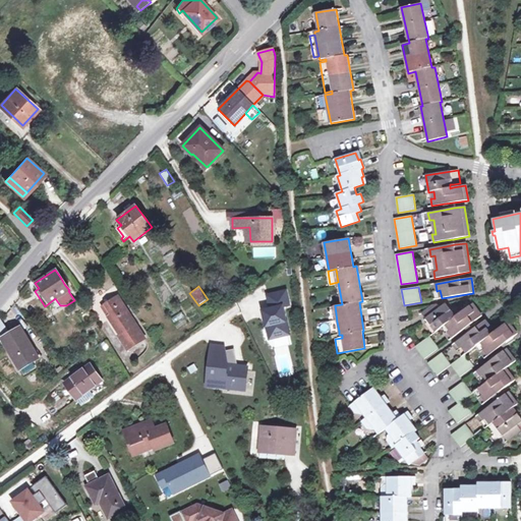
[(284,291),(271,295),(274,307),(262,311),(269,339),(288,334),(280,306),(288,304),(284,291)]
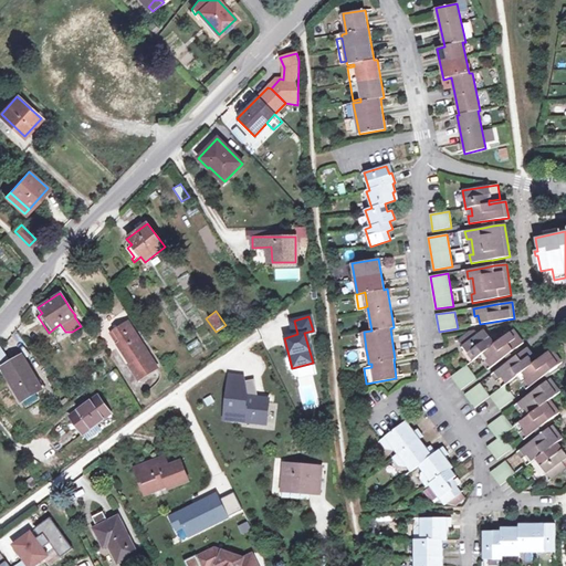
[(128,321),(114,329),(121,342),(117,344),(129,364),(128,364),(136,376),(144,370),(146,374),(156,367),(128,321)]
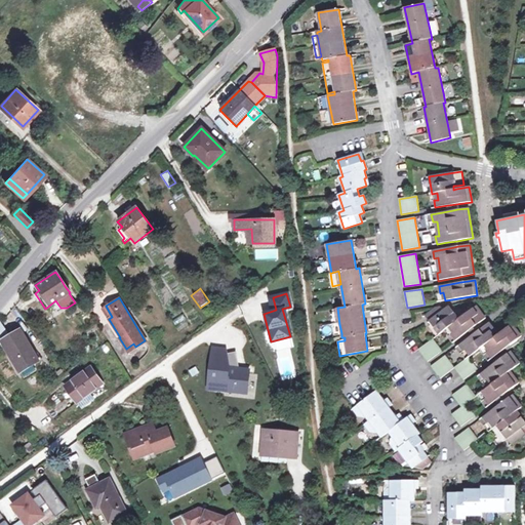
[(103,308),(109,319),(112,317),(106,306),(103,308)]
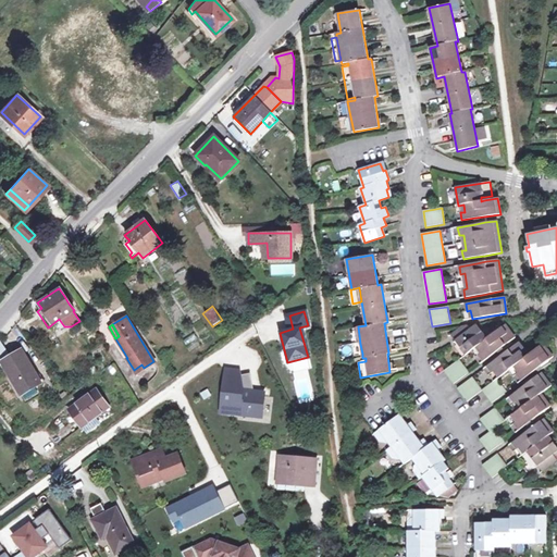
[(480,333),(474,325),(470,329),(468,326),(460,327),(449,335),(465,355),(477,346),(482,353),(478,356),(483,362),(498,351),(502,348),(515,338),(505,325),(487,338),(482,331),(480,333)]
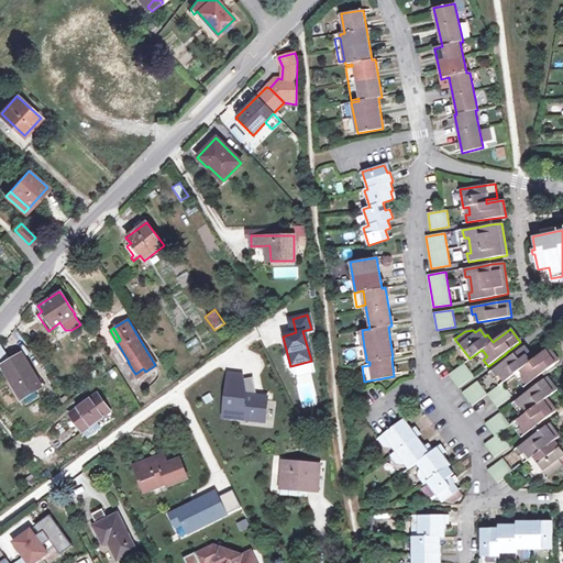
[(523,346),(510,356),(507,360),(492,371),(497,376),(499,374),(506,382),(520,371),(525,377),(521,379),(526,385),(558,362),(549,350),(533,360),(523,346)]
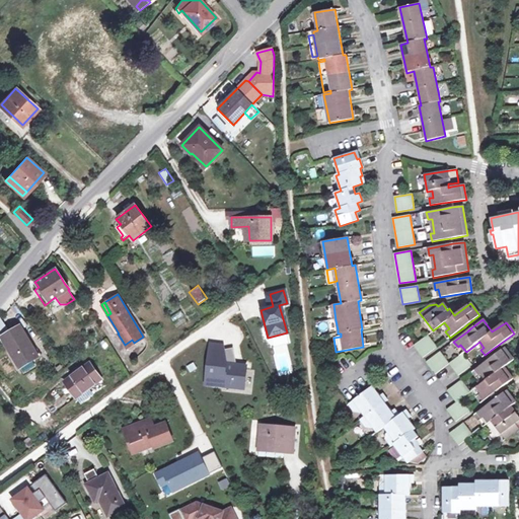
[(338,329),(336,320),(328,321),(330,330),(338,329)]
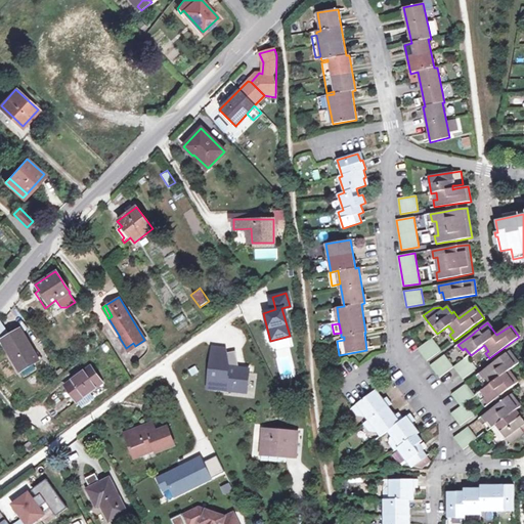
[(20,330),(2,341),(19,370),(37,360),(38,359),(20,330)]
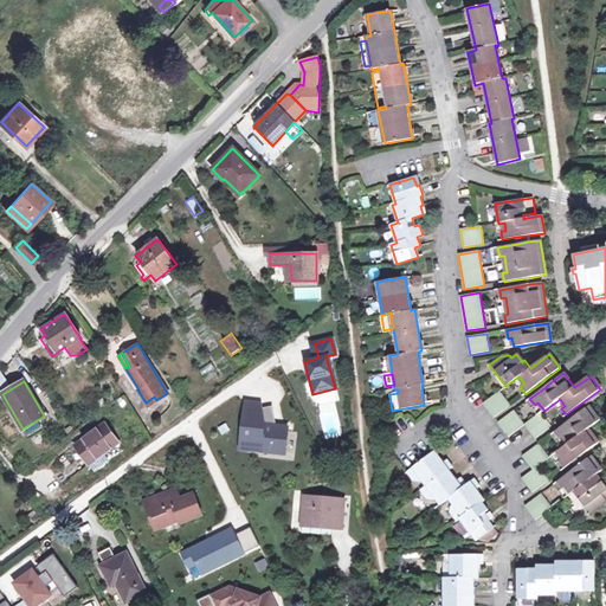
[(498,392),(482,404),(492,418),(509,406),(498,392)]
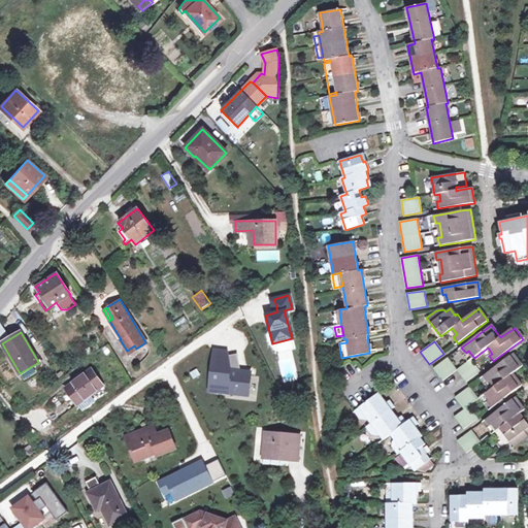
[(226,353),(213,351),(207,389),(246,395),(250,372),(229,369),(226,353)]
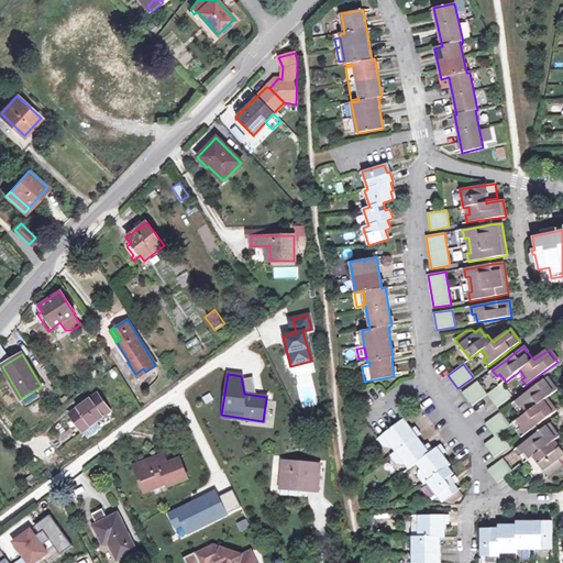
[(533,429),(541,422),(555,411),(547,399),(556,390),(547,378),(515,401),(520,408),(522,406),(528,411),(517,420),(522,427),(519,429),(523,435),(533,429)]
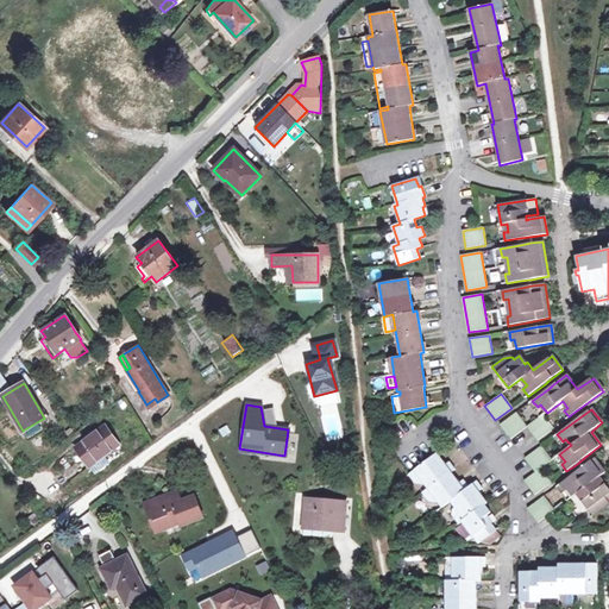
[(510,440),(527,427),(515,413),(500,426),(510,440)]
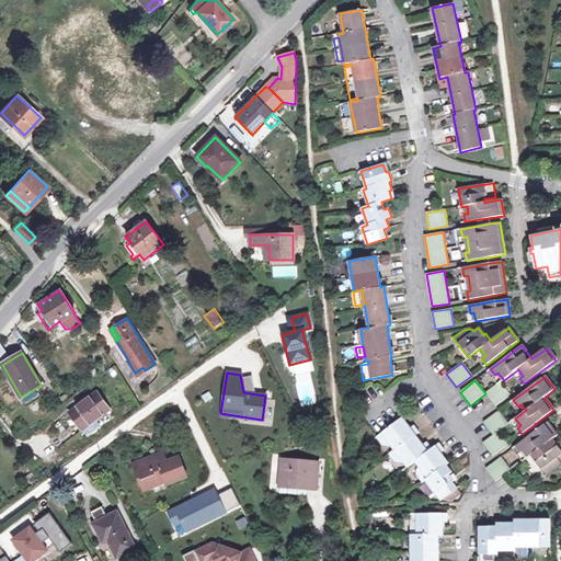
[(501,382),(485,393),(495,407),(511,395),(501,382)]
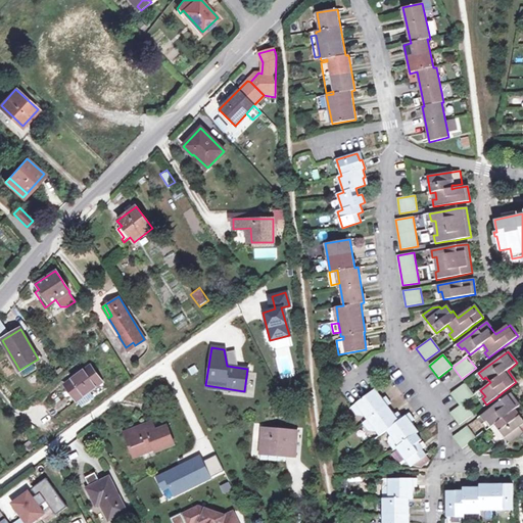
[(37,360),(19,370),(24,378),(35,371),(37,360)]
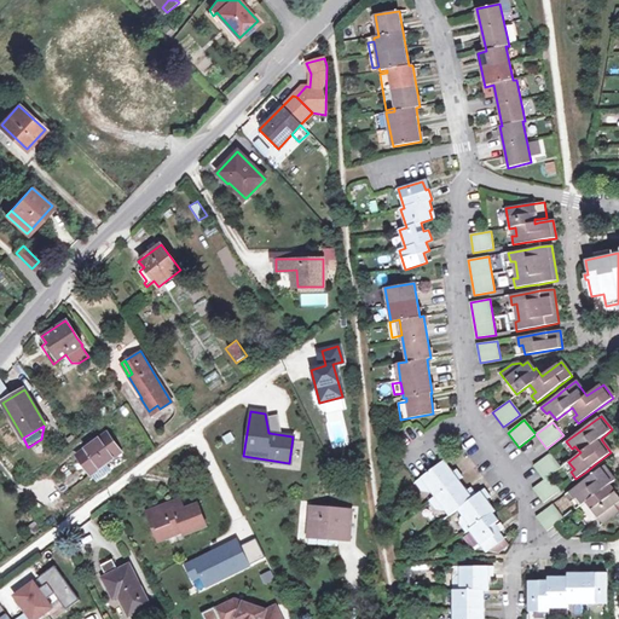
[(91,474),(105,463),(121,451),(106,432),(76,455),(91,474)]
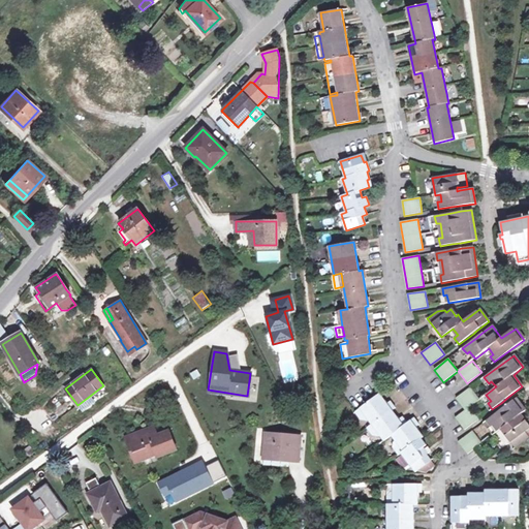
[(470,387),(456,399),(465,411),(456,418),(464,430),(478,419),(469,407),(479,400),(470,387)]
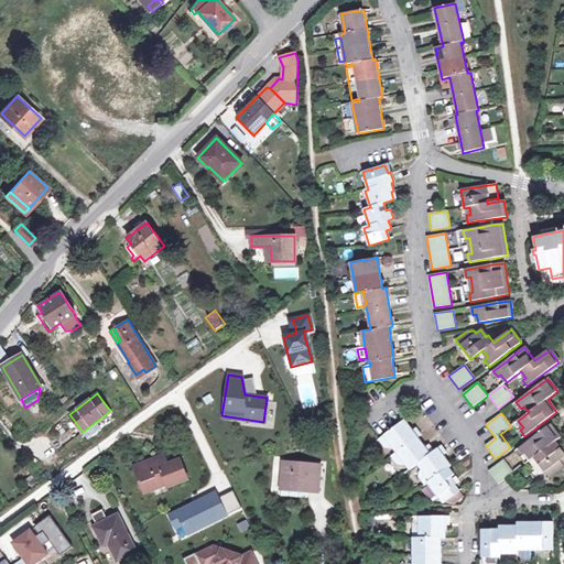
[(403,421),(378,440),(383,447),(389,449),(391,447),(396,453),(391,457),(397,465),(402,466),(404,464),(409,469),(416,464),(421,470),(419,472),(418,478),(424,486),(426,484),(442,503),(458,491),(448,478),(453,475),(447,468),(449,466),(442,456),(445,453),(441,446),(432,452),(427,445),(424,447),(416,437),(420,435),(414,429),(411,432),(403,421)]
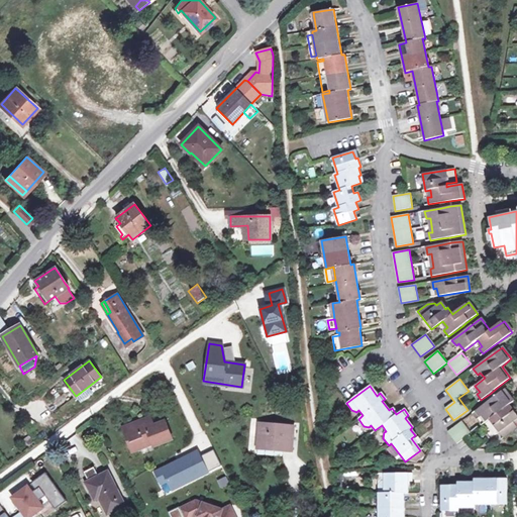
[(88,387),(76,396),(81,402),(92,393),(88,387)]
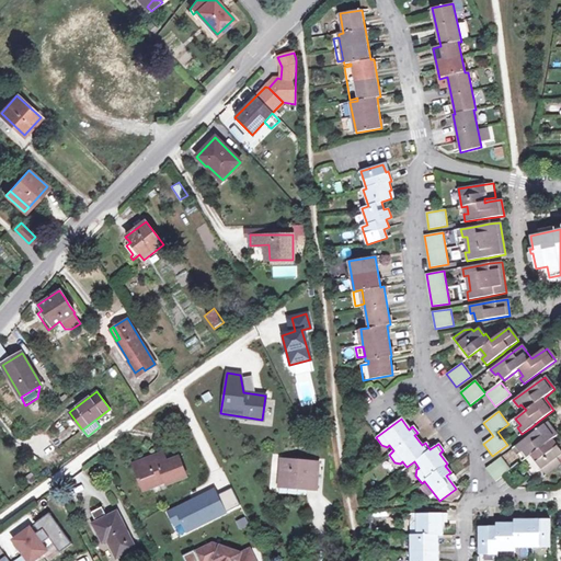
[(541,423),(539,421),(531,427),(535,432),(542,426),(541,423)]
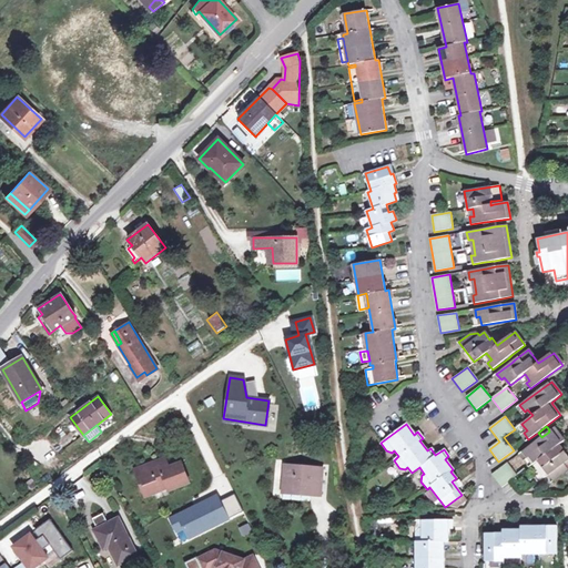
[(554,428),(549,432),(541,437),(521,452),(527,459),(530,456),(536,462),(537,460),(553,482),(567,469),(565,464),(563,462),(566,459),(561,454),(564,452),(559,445),(564,442),(554,428)]
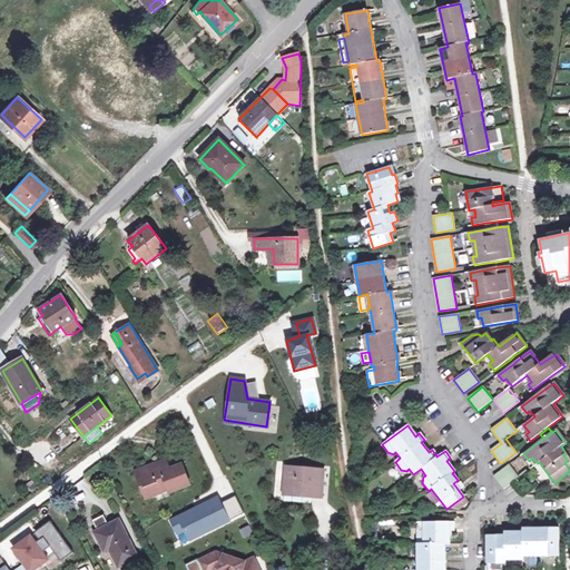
[(137,471),(146,493),(167,484),(169,490),(170,491),(189,484),(182,464),(169,469),(166,460),(137,471)]
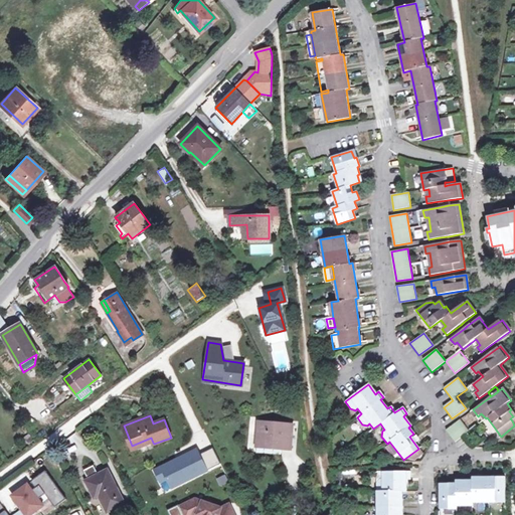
[(460,419),(446,430),(455,442),(469,432),(460,419)]
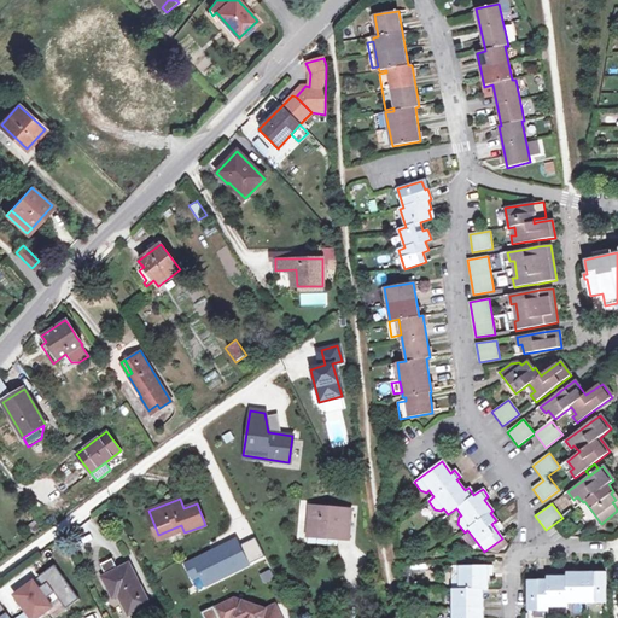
[(350,509),(310,507),(308,532),(338,536),(338,538),(349,540),(350,509)]
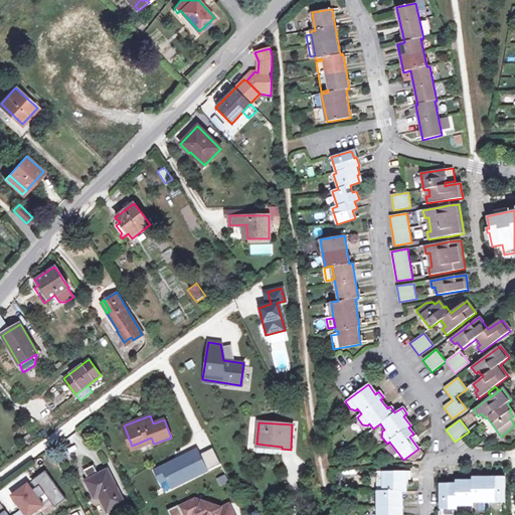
[(151,438),(132,446),(134,451),(153,443),(151,438)]
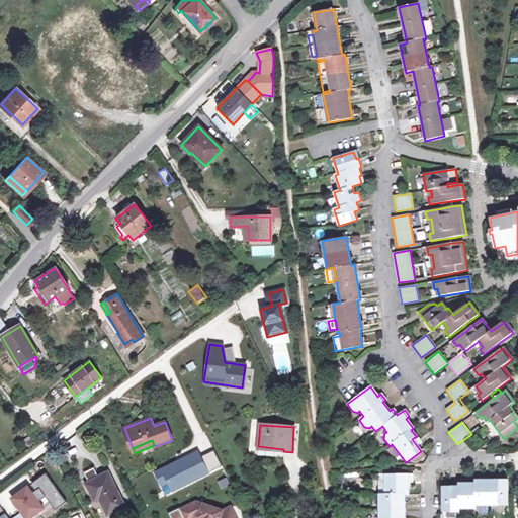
[(196,455),(156,475),(161,485),(167,482),(171,491),(220,467),(212,453),(198,459),(196,455)]
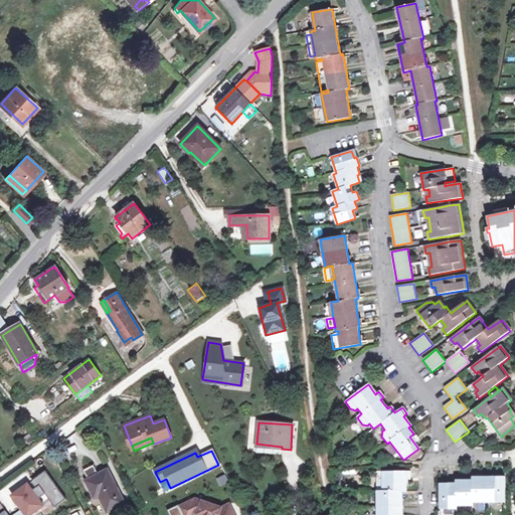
[(27,484),(12,496),(25,514),(30,514),(43,506),(38,499),(45,495),(55,507),(66,499),(46,471),(33,480),(37,487),(32,490),(27,484)]
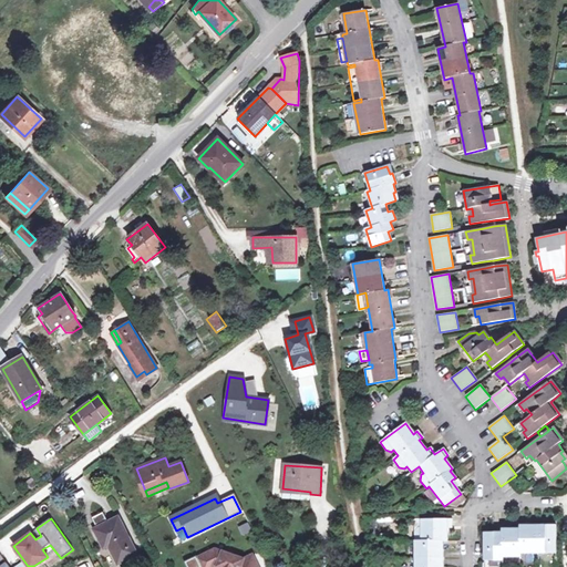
[(94,529),(104,548),(109,546),(117,564),(136,554),(117,518),(94,529)]
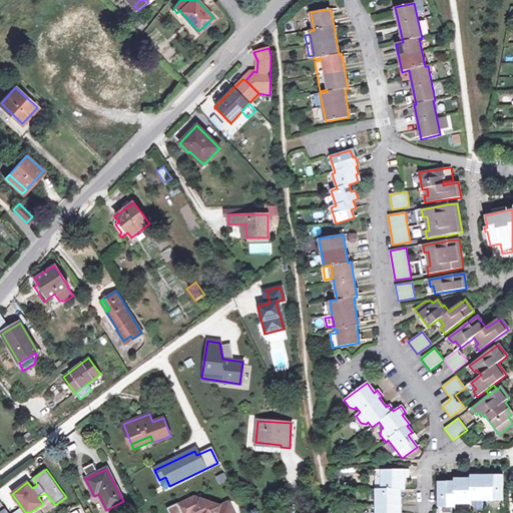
[(398,489),(401,489),(405,489),(405,478),(409,478),(409,469),(382,469),(382,476),(381,476),(376,480),(376,512),(401,512),(401,496),(398,496),(398,489)]
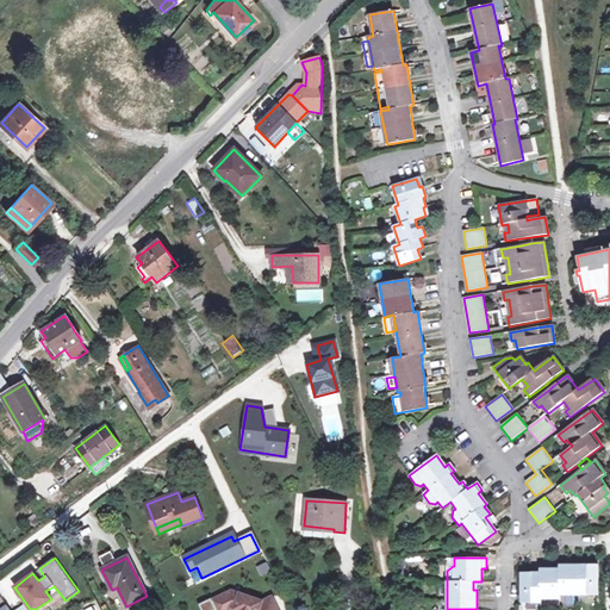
[(598,595),(597,570),(589,570),(589,565),(579,566),(579,570),(570,570),(568,566),(559,566),(559,570),(559,573),(549,574),(549,570),(540,570),(540,574),(540,578),(529,578),(529,574),(521,574),(521,604),(541,604),(541,599),(559,599),(559,596),(598,595)]
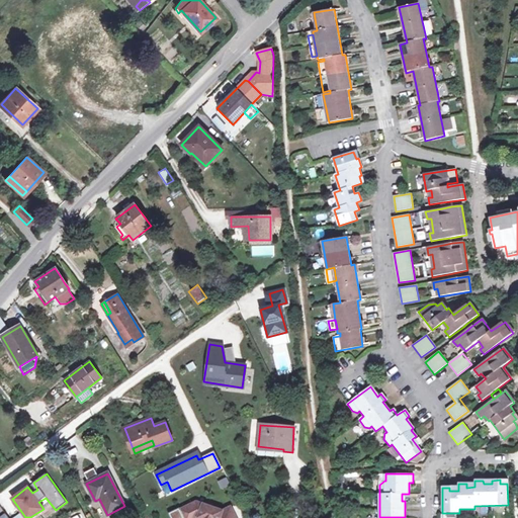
[(180,510),(183,517),(196,517),(199,517),(201,517),(234,517),(232,511),(229,513),(227,509),(222,512),(211,508),(212,504),(207,502),(206,506),(196,502),(180,510)]
